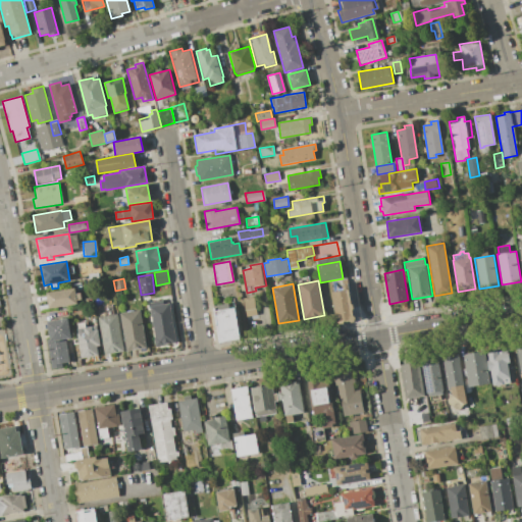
[(46,293),(74,288),(77,304),(49,309),(46,293)]
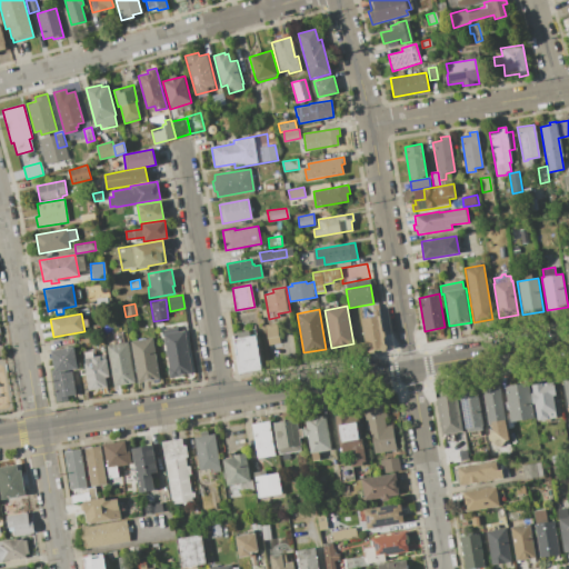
[(379,316),(385,348),(367,351),(361,319),(379,316)]
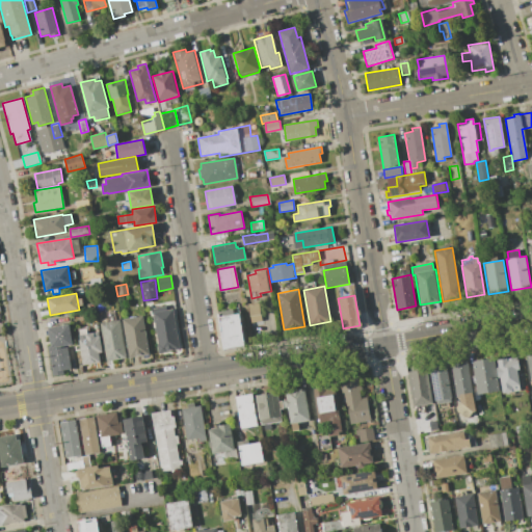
[(259,303),(262,321),(250,323),(247,306),(259,303)]
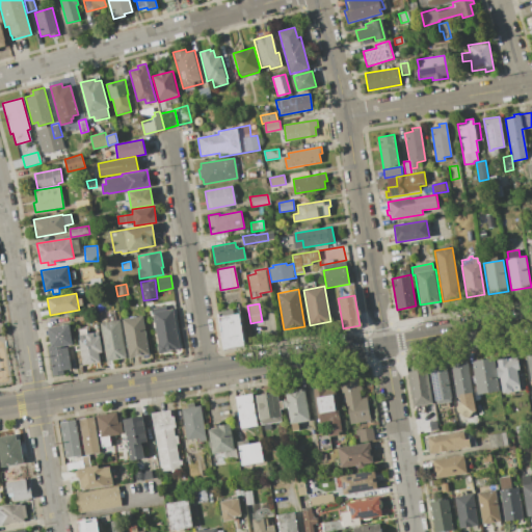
[(173,309),(180,349),(168,351),(168,352),(158,353),(157,344),(158,344),(153,313),(154,313),(153,309),(167,307),(168,310),(173,309)]
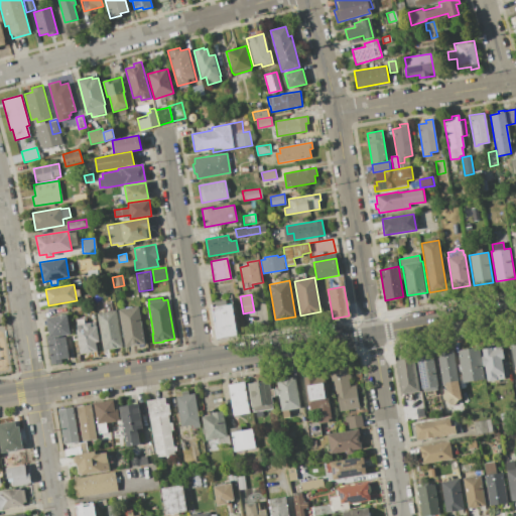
[(237,336),(217,340),(212,307),(232,304),(237,336)]
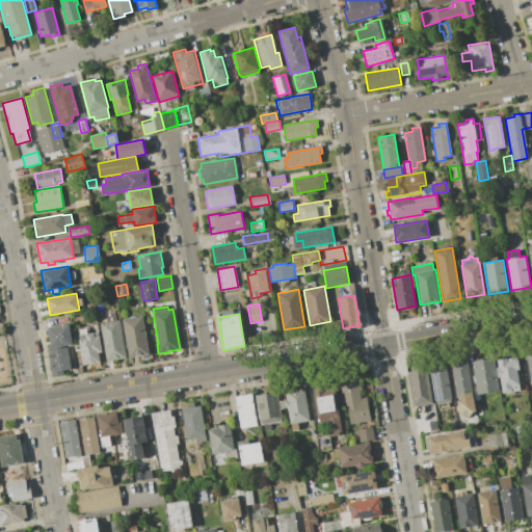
[(142,316),(150,353),(129,357),(122,319),(142,316)]
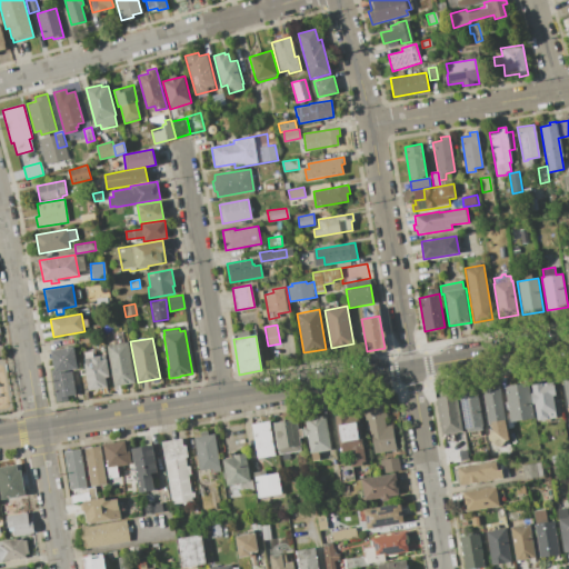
[(128,341),(135,382),(113,386),(107,346),(128,341)]
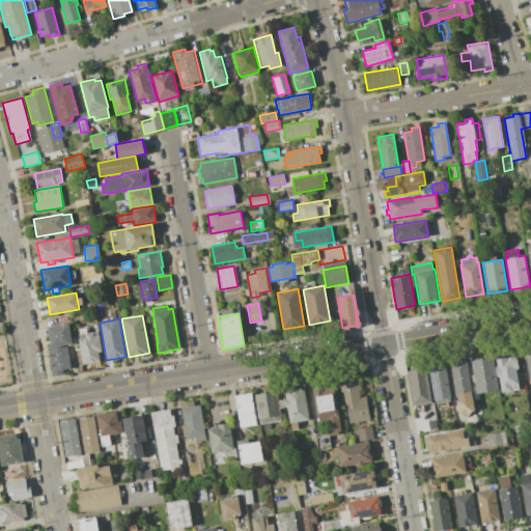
[(70,324),(73,343),(56,346),(56,347),(66,346),(70,368),(62,369),(63,373),(53,375),(48,345),(51,344),(48,328),(70,324)]
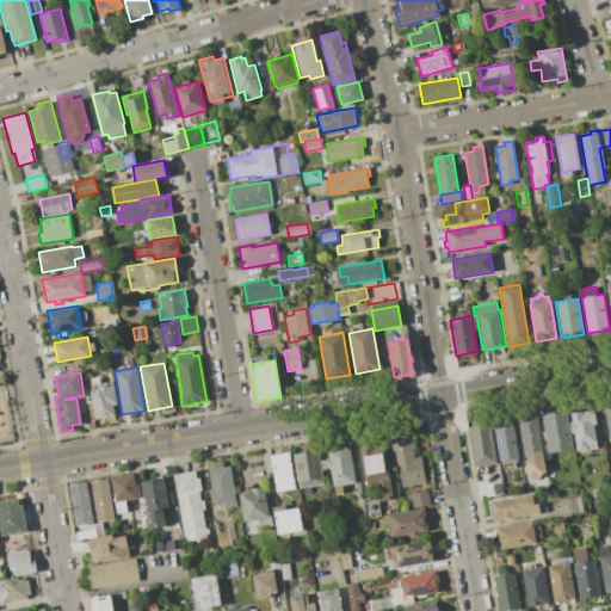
[(113,381),(117,403),(112,405),(115,415),(96,419),(90,384),(113,381)]
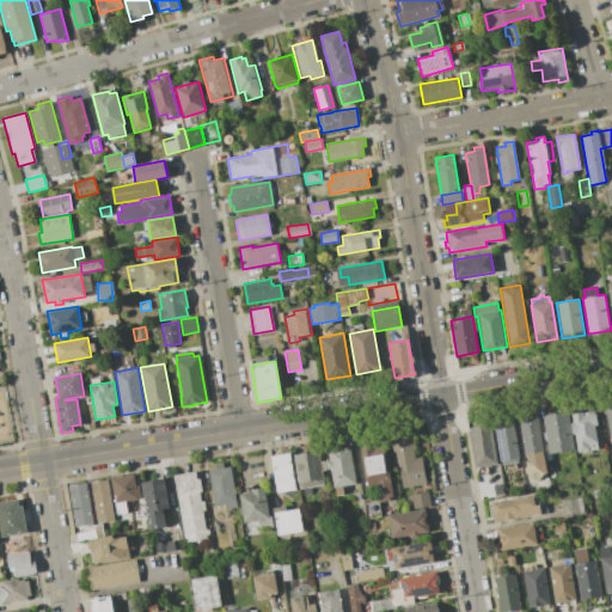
[(570,411),(582,410),(583,412),(597,410),(599,424),(594,426),(599,450),(577,453),(575,435),(573,435),(570,422),(573,422),(570,411)]
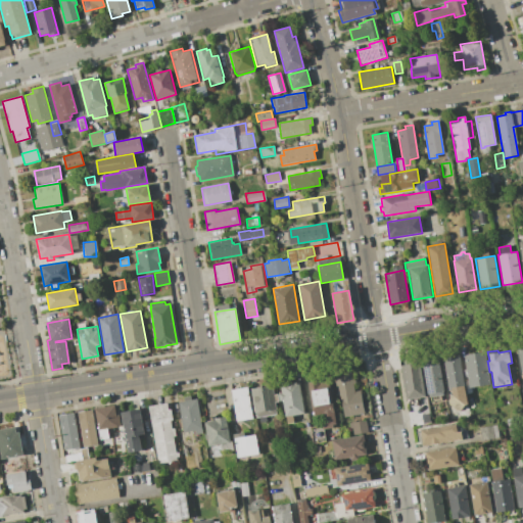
[(485,351),(490,384),(469,388),(464,354),(485,351)]
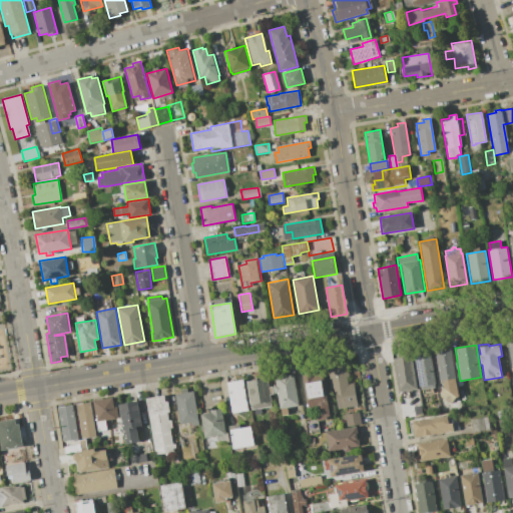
[(443,388),(442,381),(440,381),(435,351),(450,349),(458,395),(453,396),(455,398),(450,404),(438,395),(443,388)]
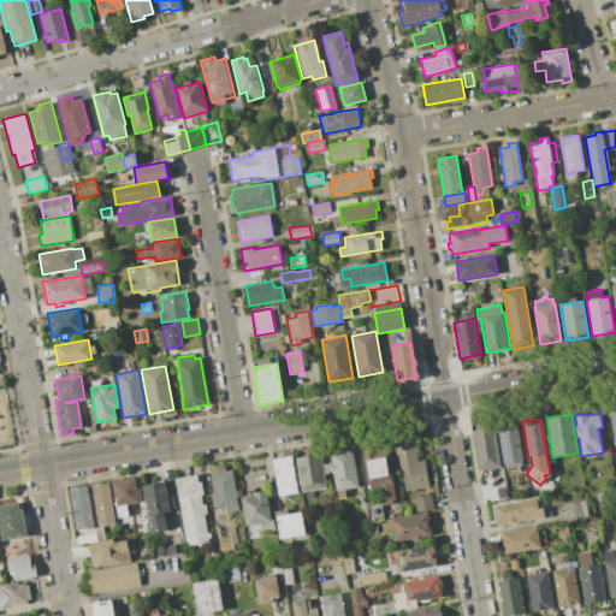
[(516,422),(523,461),(521,461),(522,466),(504,468),(504,465),(503,465),(496,426),(516,422)]
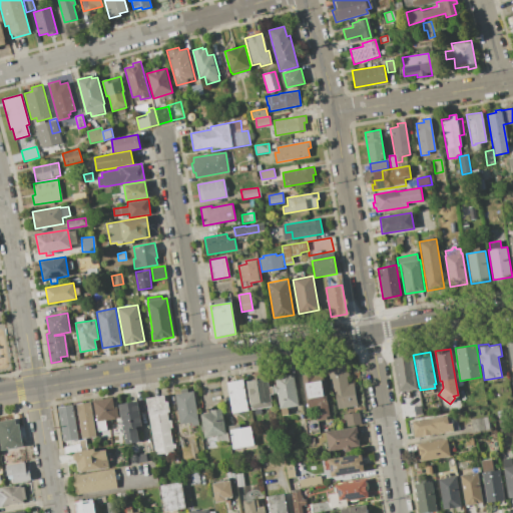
[(411,355),(417,389),(398,392),(392,359),(411,355)]
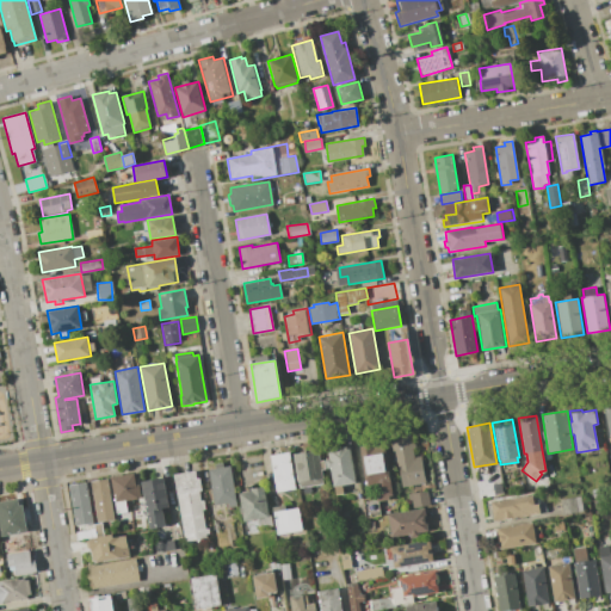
[(425,482),(401,487),(397,462),(394,463),(389,437),(409,433),(412,442),(414,442),(415,449),(413,449),(414,457),(421,456),(425,482)]
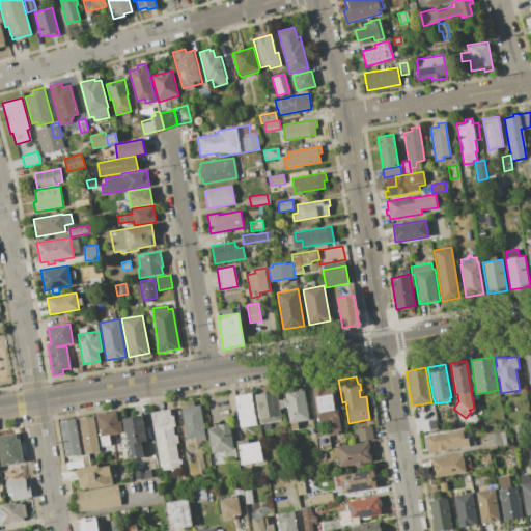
[(312,388),(323,386),(324,388),(334,387),(341,430),(338,430),(338,435),(328,436),(328,431),(326,421),(318,422),(312,388)]
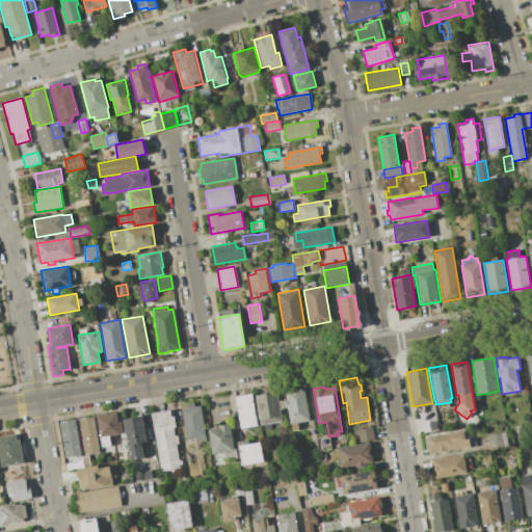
[(304,388),(310,421),(297,423),(298,430),(292,431),(291,424),(290,424),(287,407),(284,408),(283,400),(286,399),(285,391),(304,388)]
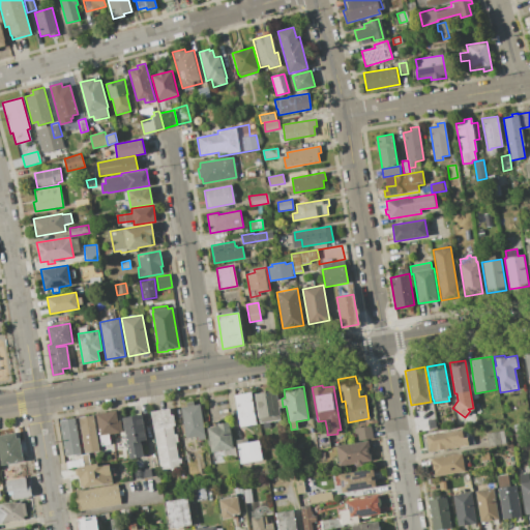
[(254,393),(275,389),(277,400),(281,400),(283,407),(278,408),(280,414),(280,415),(281,420),(260,423),(259,417),(258,418),(254,393)]
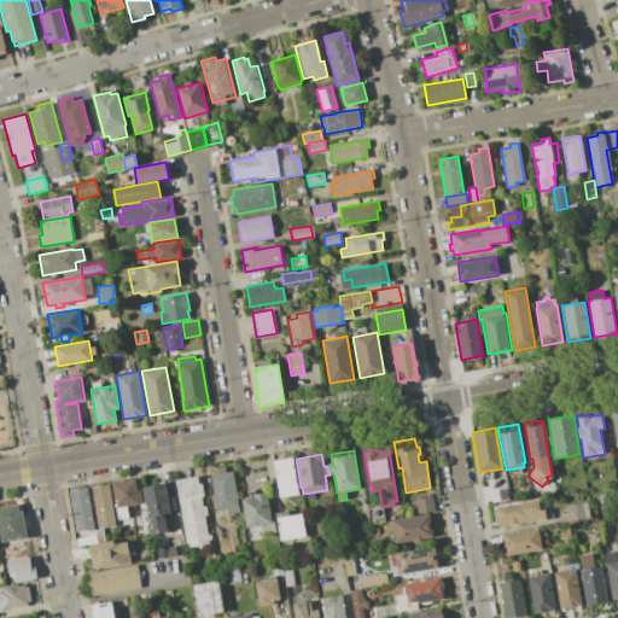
[(292,458),(299,495),(280,499),(273,460),(292,458)]
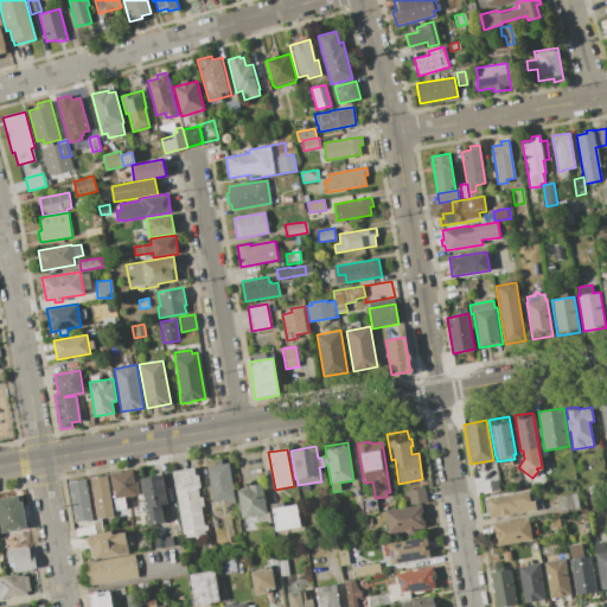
[(208,466),(215,465),(213,461),(222,459),(222,464),(228,462),(236,504),(228,505),(227,499),(213,502),(208,466)]
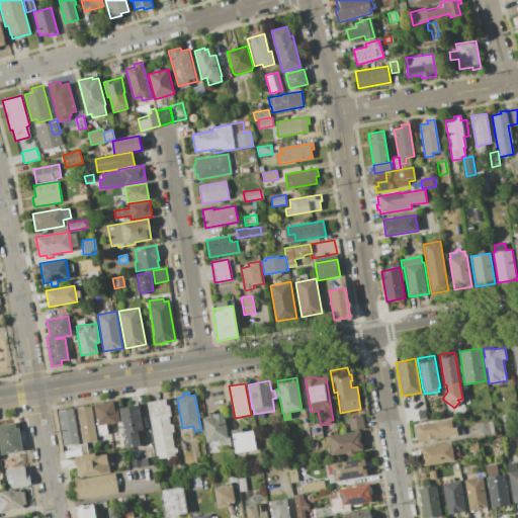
[(147,402),(165,399),(166,406),(169,406),(171,416),(168,416),(169,425),(172,424),(174,432),(171,432),(174,449),(176,448),(177,453),(174,453),(175,456),(157,459),(147,402)]
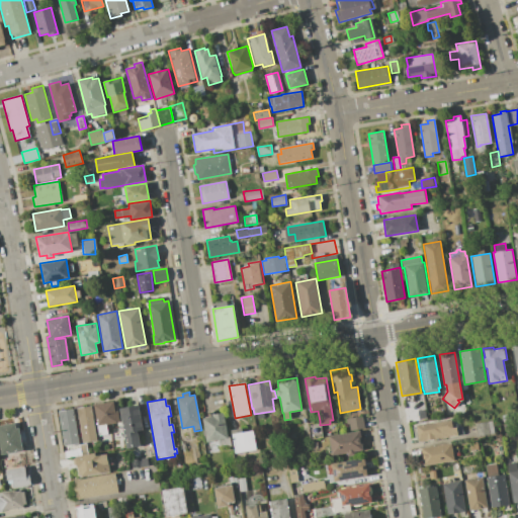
[(93,405),(113,401),(115,411),(118,410),(120,423),(106,425),(108,433),(98,435),(93,405)]
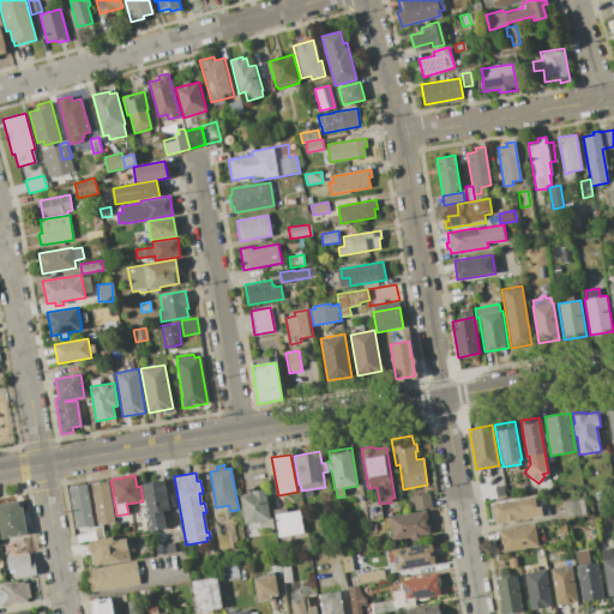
[(142,483),(163,480),(169,510),(162,511),(166,530),(150,533),(142,483)]
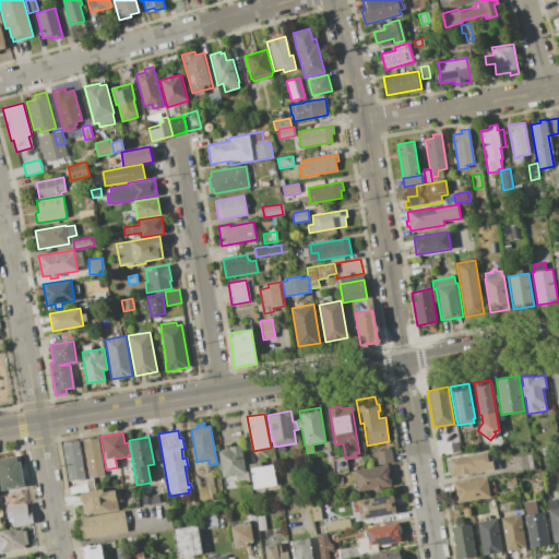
[(78,441),(97,438),(105,475),(85,479),(78,441)]
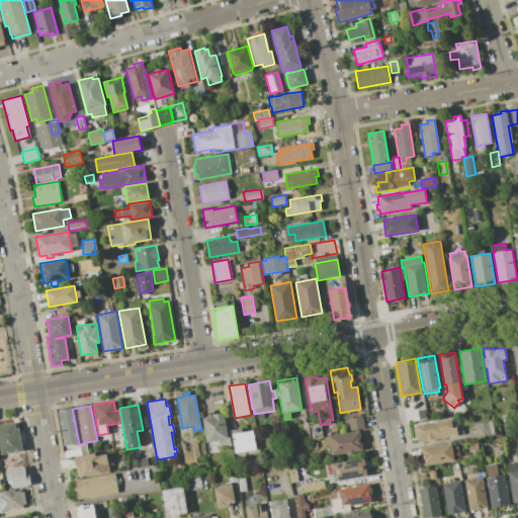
[(59,411),(72,409),(79,444),(65,446),(59,411)]
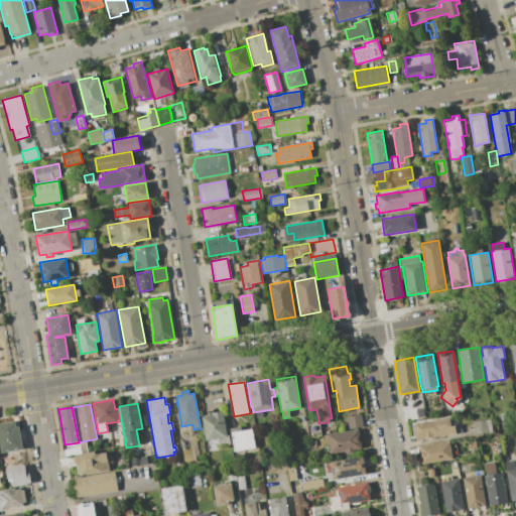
[(223,410),(227,435),(229,435),(231,444),(219,446),(218,438),(206,440),(202,416),(212,414),(212,412),(223,410)]
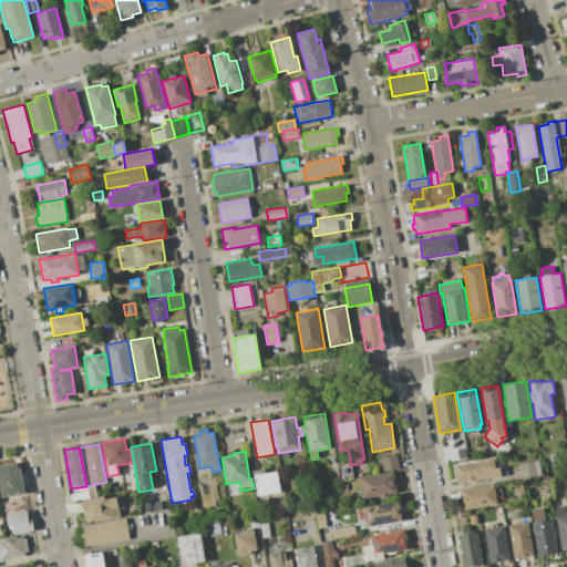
[(397,455),(399,468),(383,472),(382,464),(379,465),(379,459),(397,455)]
